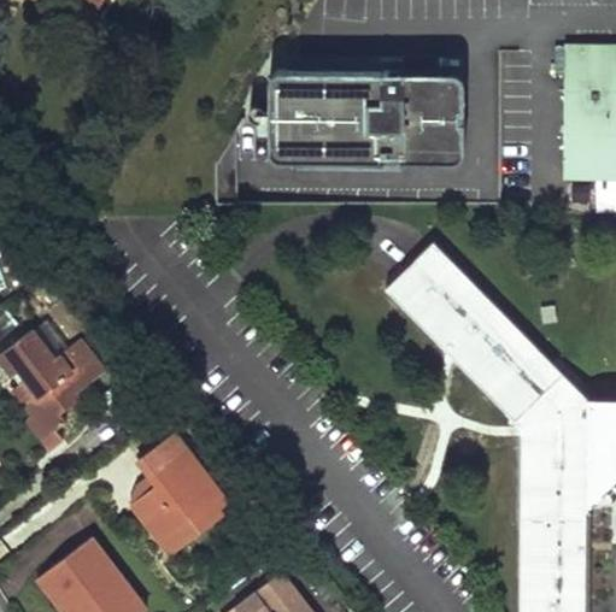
[(27,0),(42,9),(47,0),(65,0),(83,10),(88,0),(27,0)]
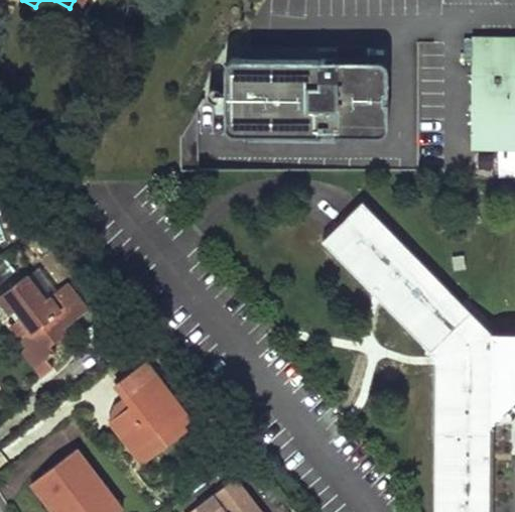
[(514,36),(471,36),(470,150),(514,150),(514,36)]
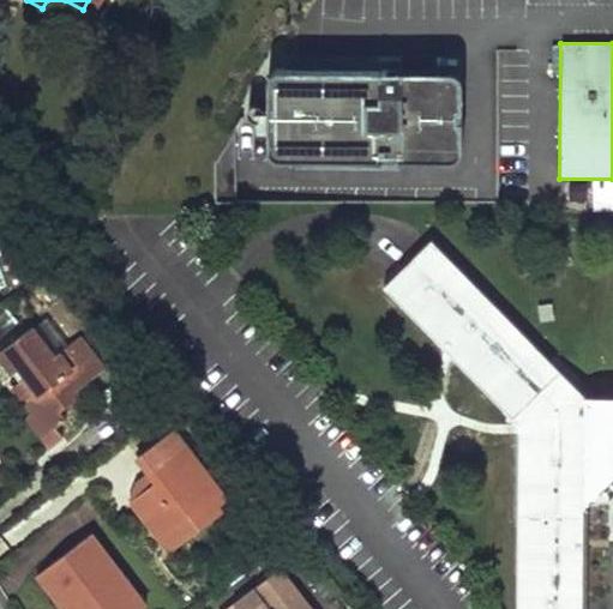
[(454,77),(449,76),(271,76),(266,77),(263,79),(260,83),(260,85),(259,154),(260,158),(263,161),(268,164),(270,166),(294,166),(398,166),(449,166),(452,166),(456,163),(460,160),(461,155),(461,89),(460,83),(457,79),(454,77)]
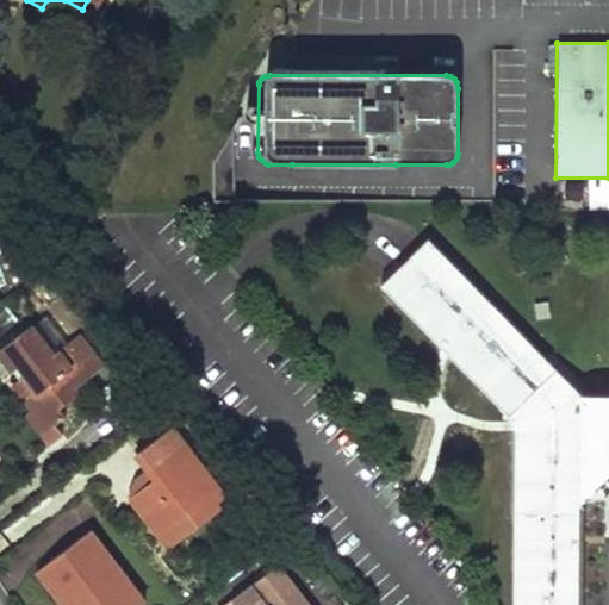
[(608,398),(582,398),(428,243),(380,289),(515,425),(513,604),(579,604),(580,504),(608,476),(608,398)]
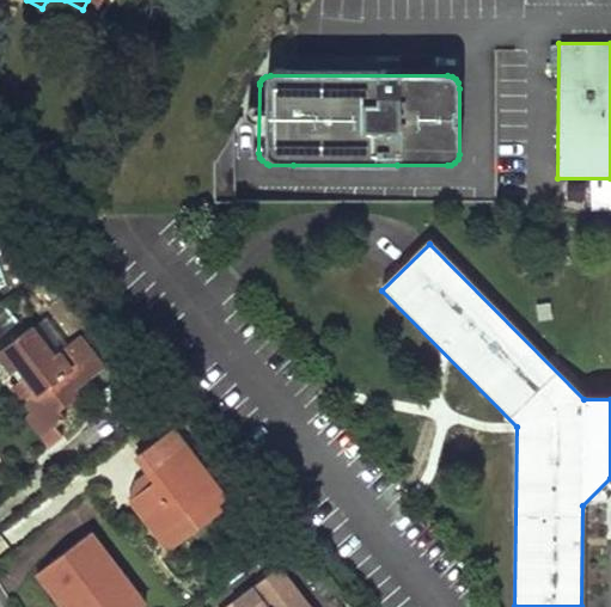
[(72,350),(52,323),(7,356),(28,384),(31,381),(38,390),(26,399),(41,420),(35,423),(53,447),(75,430),(71,424),(93,408),(86,398),(115,376),(86,339),(72,350)]
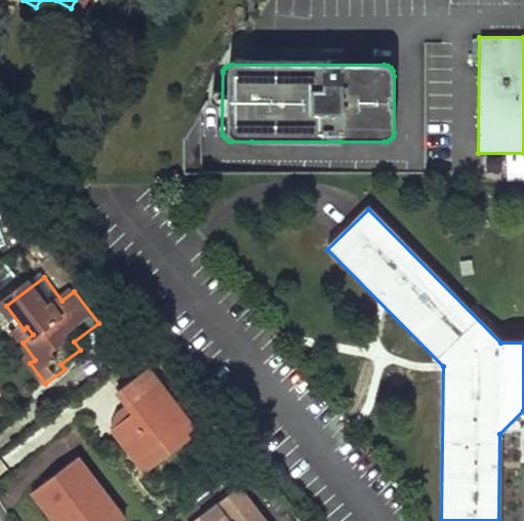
[(199,434),(153,374),(125,395),(140,414),(116,433),(148,474),(199,434)]
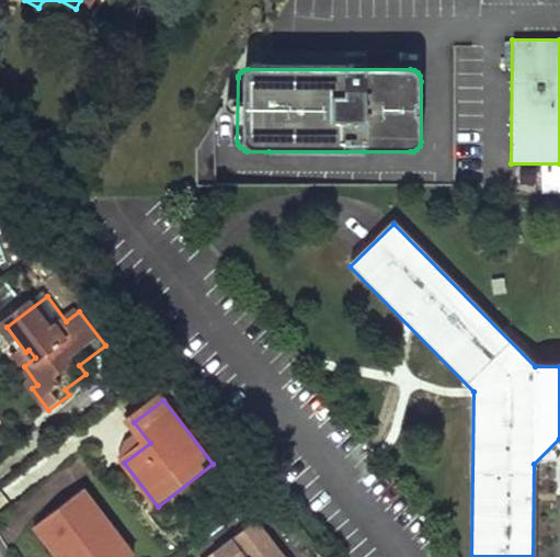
[(137,556),(89,492),(40,531),(59,556),(137,556)]
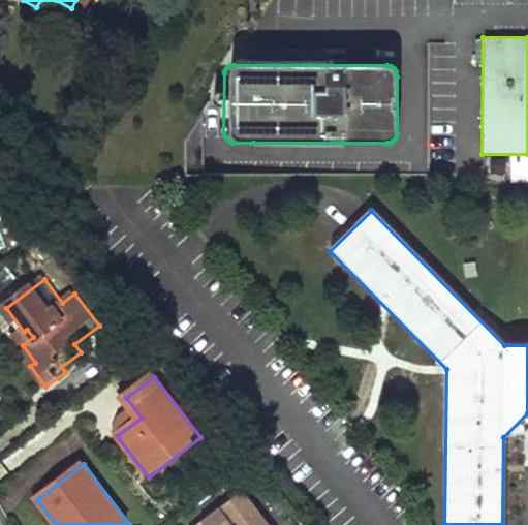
[(268,522),(244,491),(200,524),(297,524),(284,510),(268,522)]
